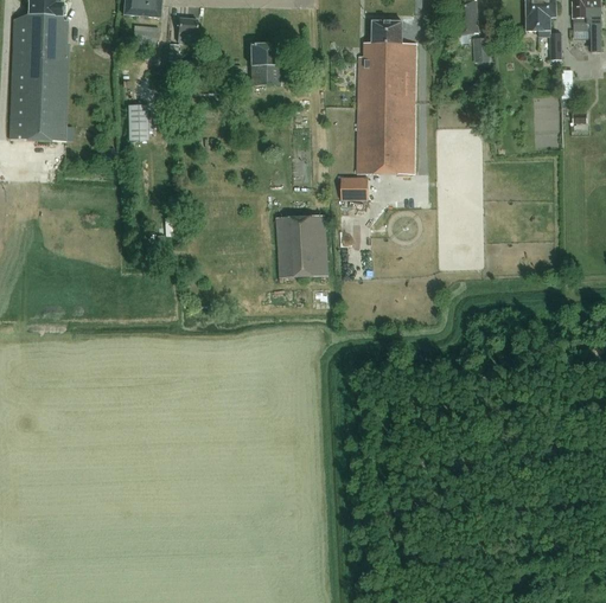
[(64,140),(69,40),(65,40),(67,18),(62,18),(62,1),(56,0),(27,0),(27,13),(14,18),(10,138),(64,140)]
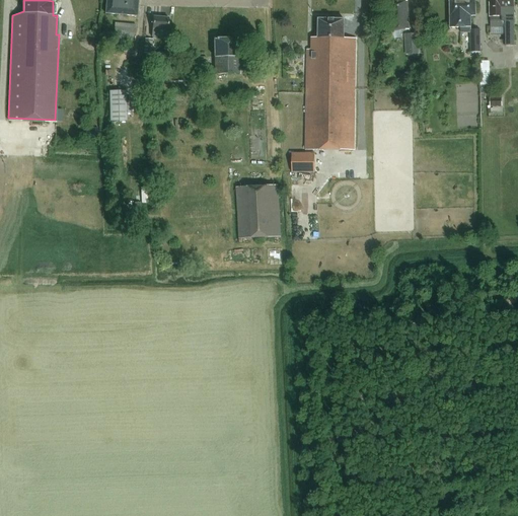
[(136,13),(137,0),(105,0),(104,10),(136,13)]
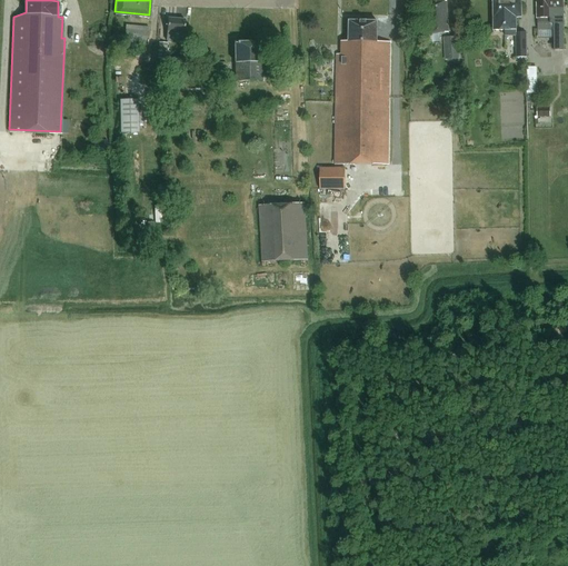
[(428,31),(448,30),(446,0),(426,0),(428,31)]
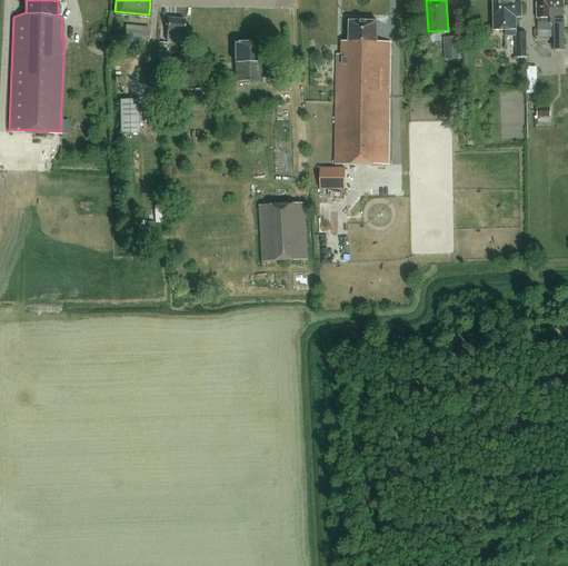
[(491,0),(494,28),(505,28),(505,33),(516,33),(516,55),(526,55),(526,29),(517,29),(517,15),(520,15),(519,0),(491,0)]
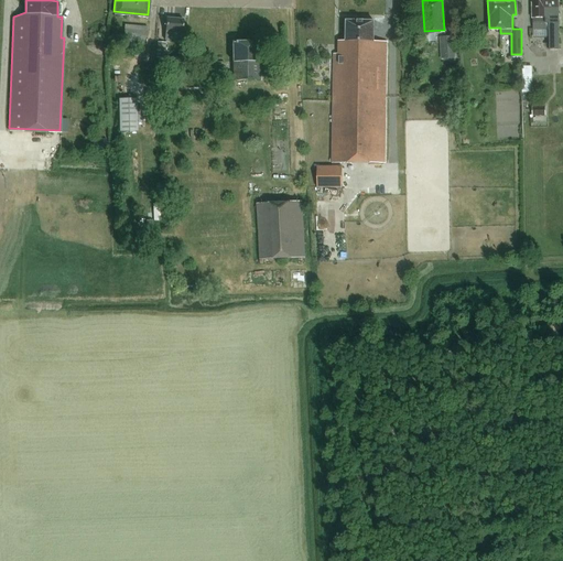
[(559,47),(558,21),(558,0),(531,0),(531,3),(531,15),(532,15),(532,21),(548,21),(549,47),(559,47)]
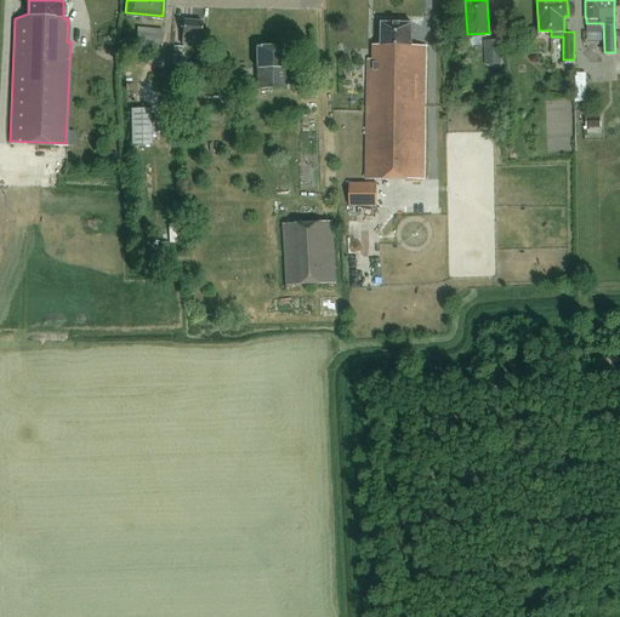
[(199,43),(202,18),(182,17),(181,34),(180,41),(199,43)]
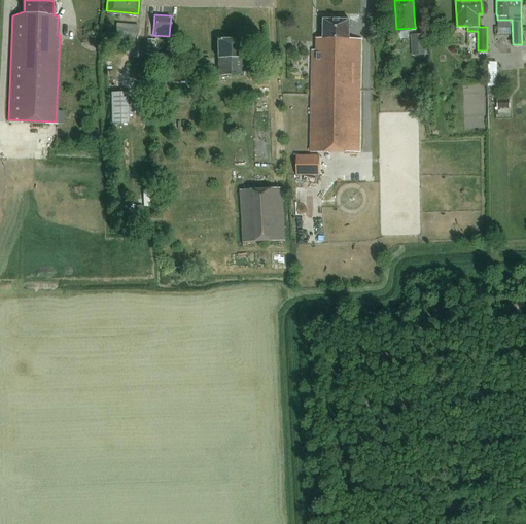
[(311,48),(309,141),(309,150),(358,151),(360,37),(348,36),(348,18),(321,16),(321,36),(315,36),(315,48),(311,48)]
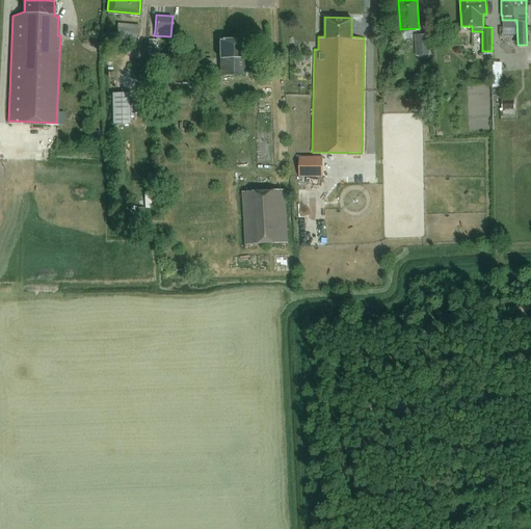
[(130,21),(129,31),(138,31),(138,21),(130,21)]
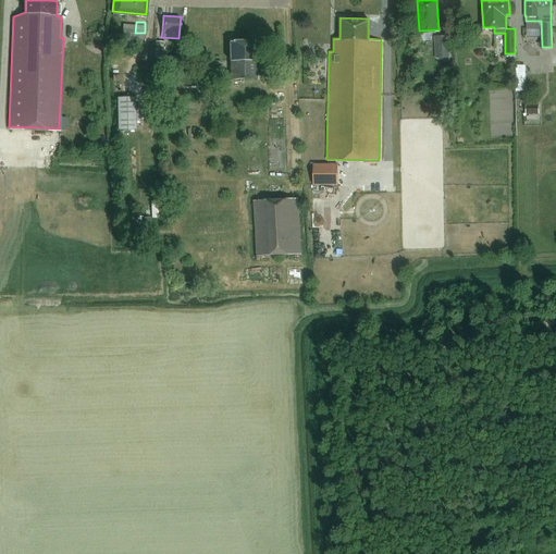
[(446,33),(432,34),(434,56),(447,54),(446,33)]
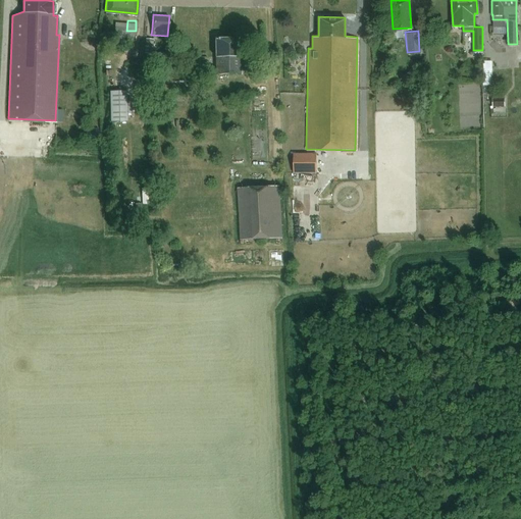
[(151,38),(143,37),(142,51),(150,52),(151,38)]
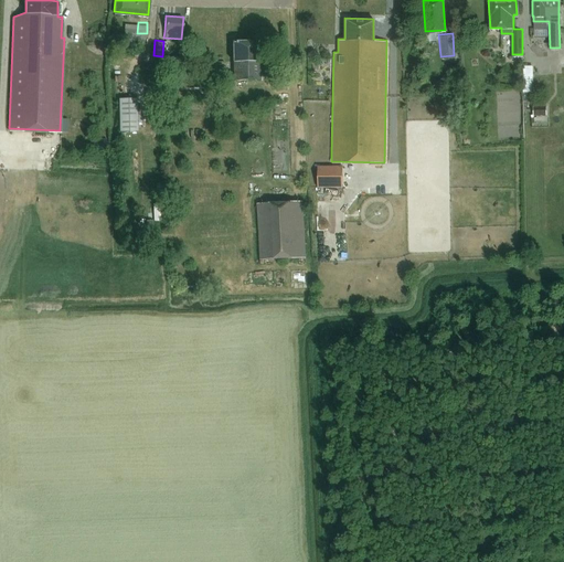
[(233,78),(259,77),(259,40),(232,40),(233,78)]
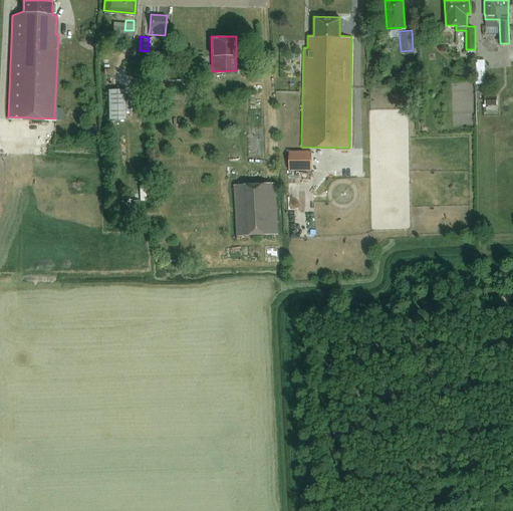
[(475,75),(484,75),(483,56),(475,56),(475,75)]
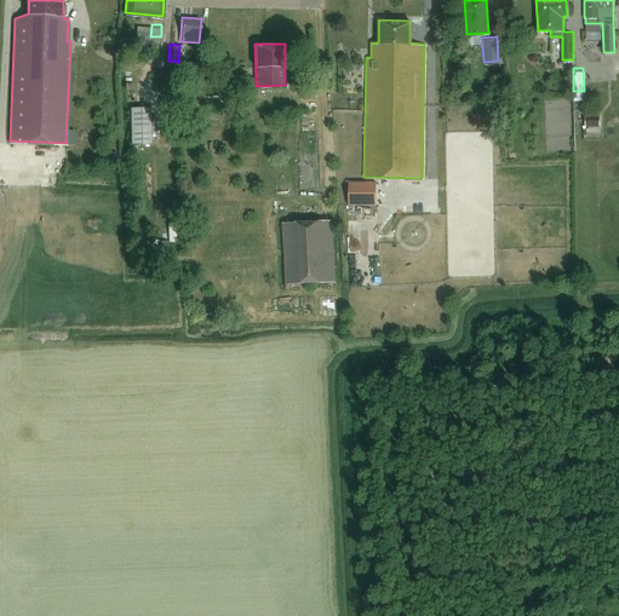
[(148,105),(127,107),(129,143),(149,142),(148,105)]
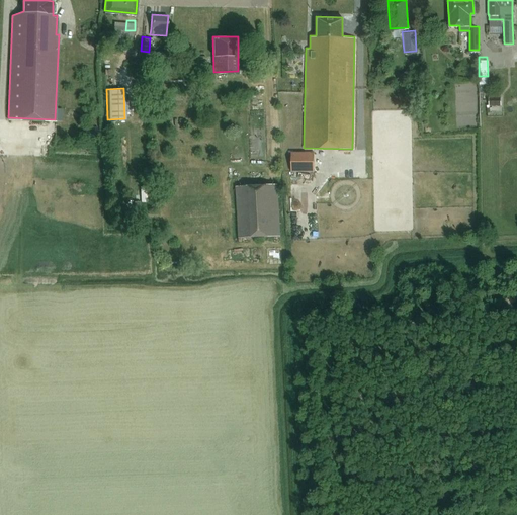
[(488,103),(499,103),(499,92),(488,92),(488,103)]
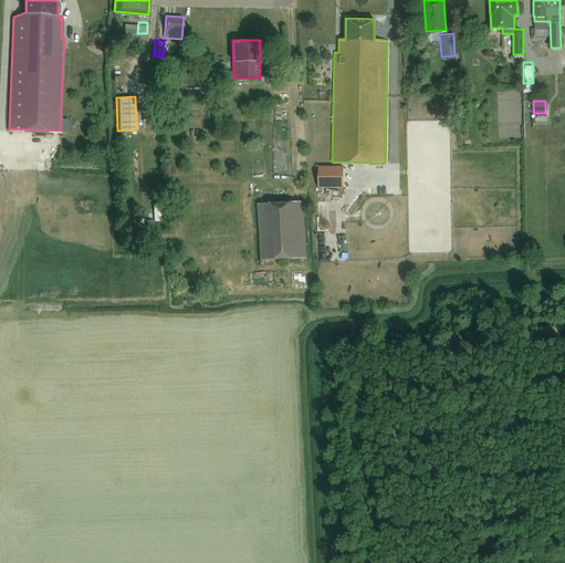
[(90,136),(90,147),(106,147),(106,136),(90,136)]
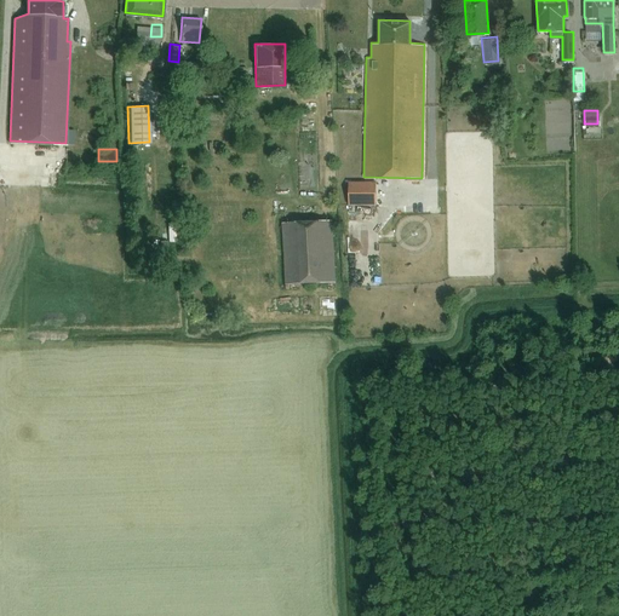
[(373,202),(373,180),(347,180),(345,202),(373,202)]
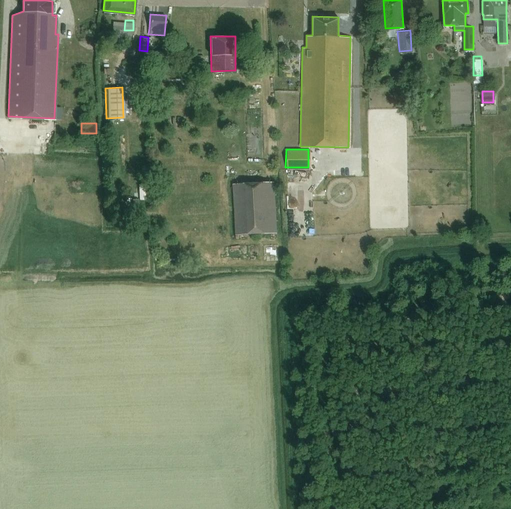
[(234,233),(274,231),(272,180),(231,182),(234,233)]
